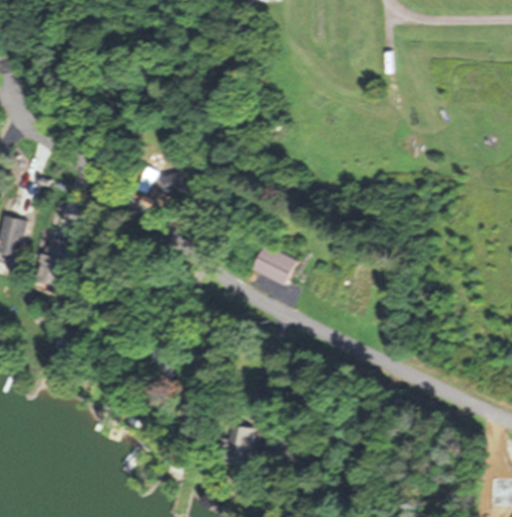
[(182,189),(175,172),(159,178),(167,195),(182,189)]
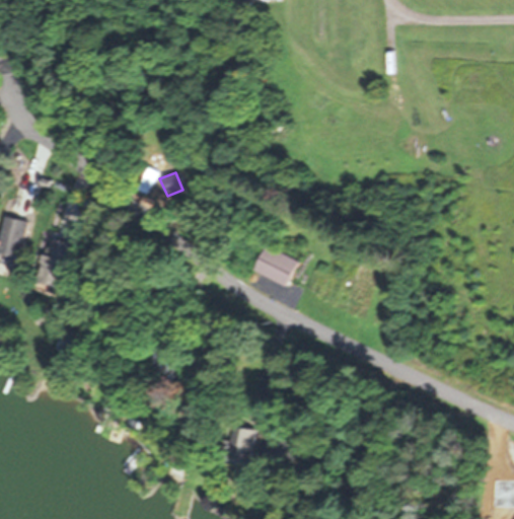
[(0,255),(19,258),(26,221),(5,216),(0,240),(0,255)]
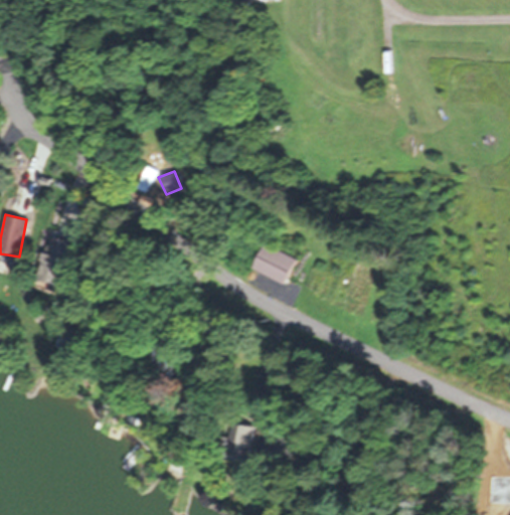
[(61,287),(71,241),(45,236),(35,281),(61,287)]
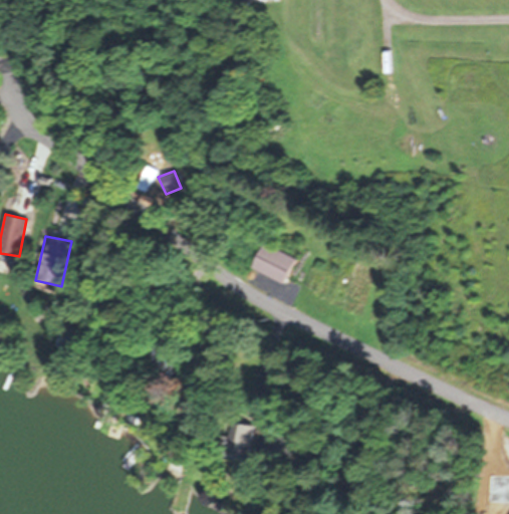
[(252,270),(285,284),(296,259),(263,245),(252,270)]
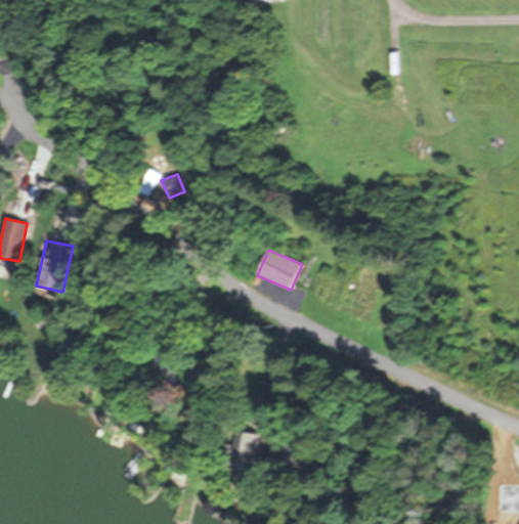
[(259,434),(236,431),(231,464),(254,468),(259,434)]
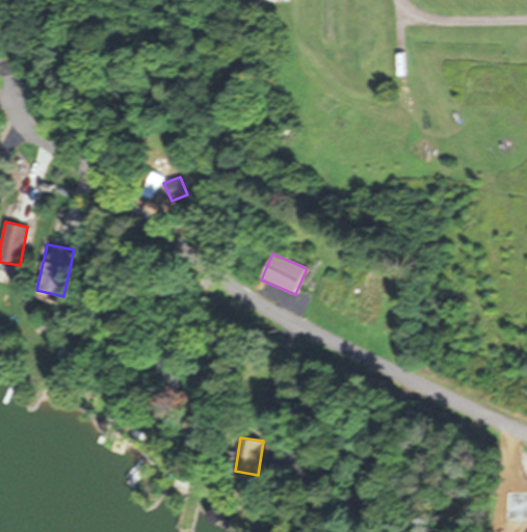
[(284,472),(306,477),(310,456),(289,451),(284,472)]
